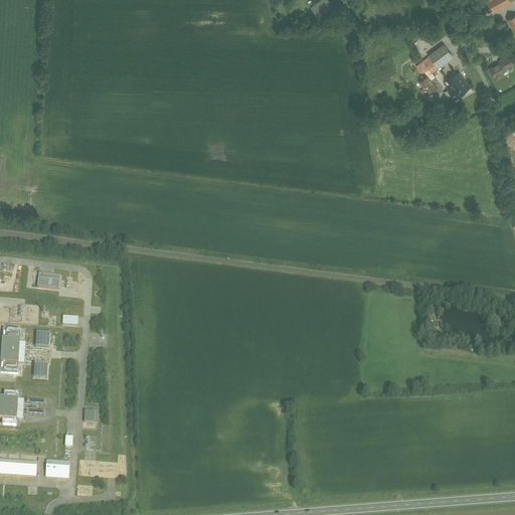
[(329,0),(319,0),(310,6),(317,16),(333,5),(329,0)]
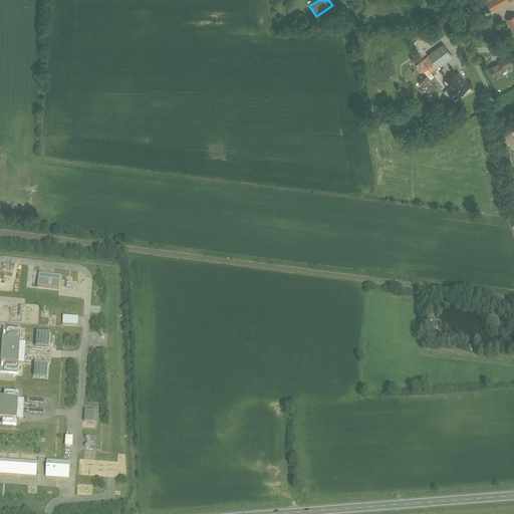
[(486,0),(487,1),(482,4),(488,13),(511,0),(486,0)]
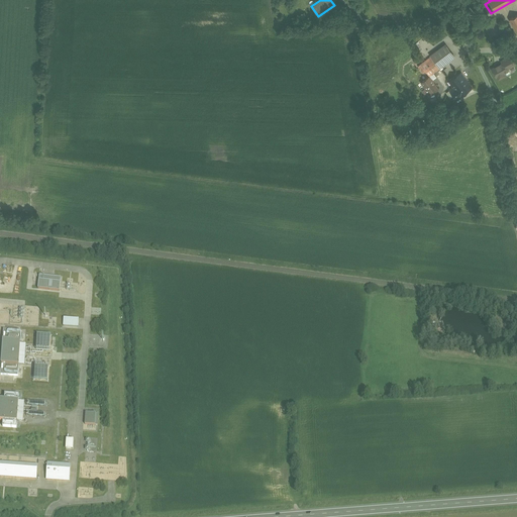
[(310,13),(301,17),(301,18),(296,20),(299,26),(313,20),(310,13)]
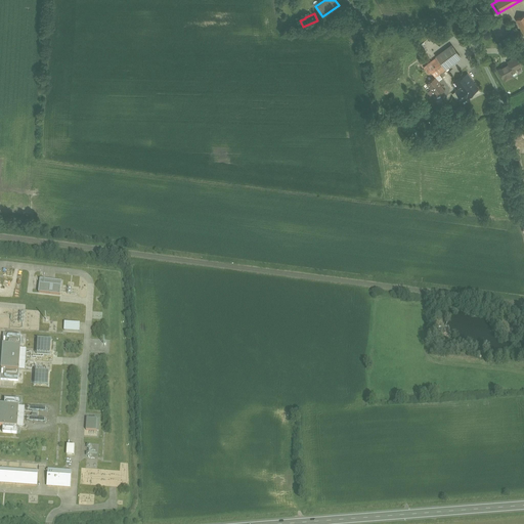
[(501,20),(491,26),(497,37),(508,31),(501,20)]
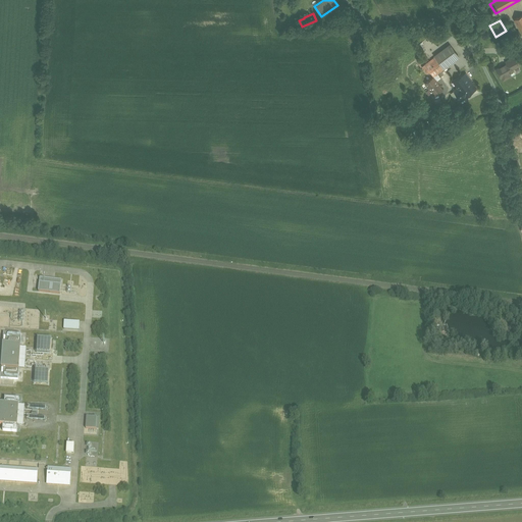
[(448,48),(429,61),(437,73),(456,60),(448,48)]
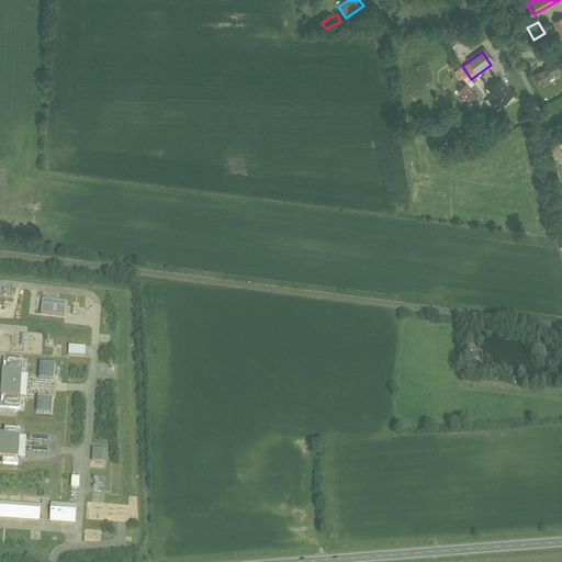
[(561,68),(558,59),(544,66),(546,68),(535,75),(541,87),(546,85),(547,85),(549,83),(549,82),(550,81),(549,79),(552,77),(552,75),(561,69),(561,68)]
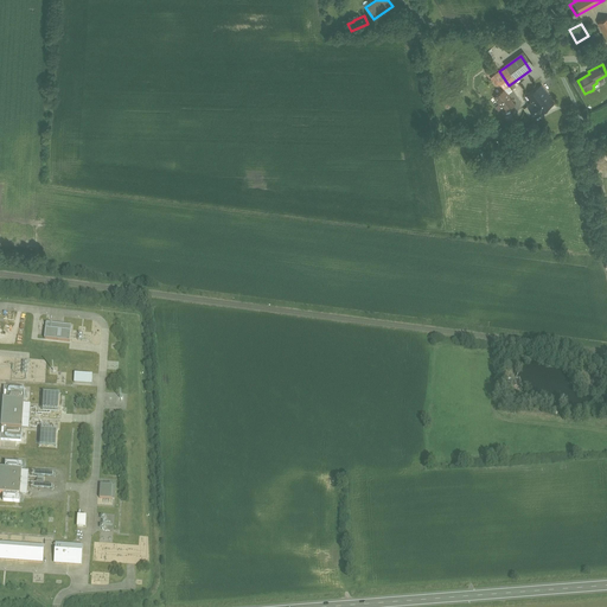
[(509,85),(499,71),(493,75),(493,76),(500,83),(504,89),(509,85)]
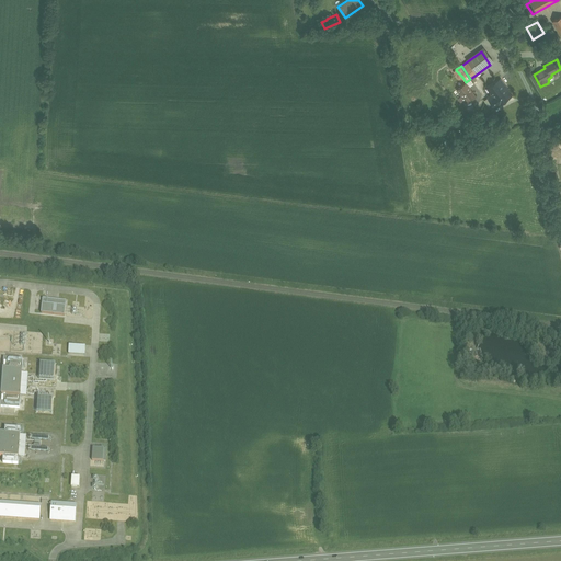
[(496,81),(488,88),(492,94),(487,98),(494,107),(500,104),(500,105),(513,95),(501,79),(496,81)]
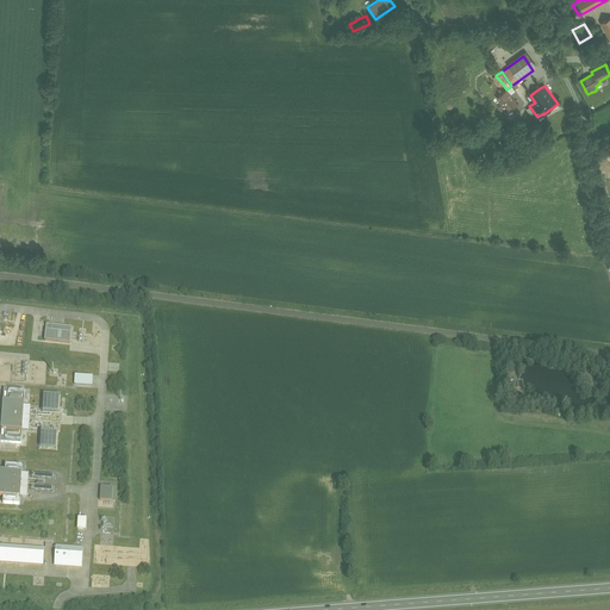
[(517,105),(506,91),(497,98),(502,104),(498,107),(504,114),(510,124),(516,119),(510,111),(517,105)]
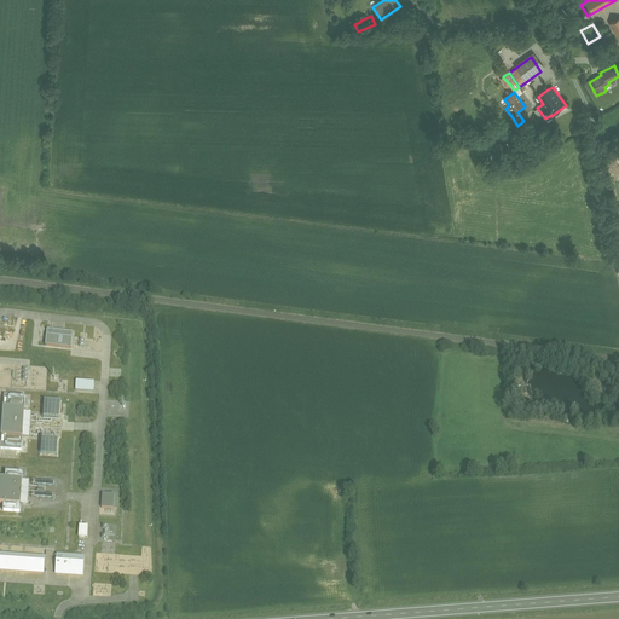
[(73,333),(47,330),(46,346),(70,348),(73,333)]
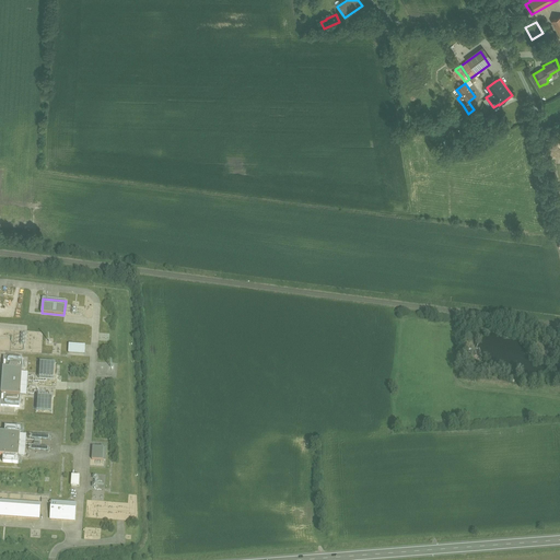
[(85,346),(69,343),(68,354),(85,356),(85,346)]
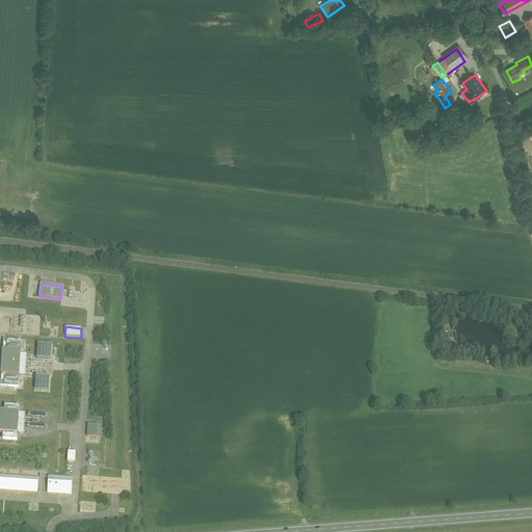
[(38,358),(53,360),(54,345),(41,344),(38,358)]
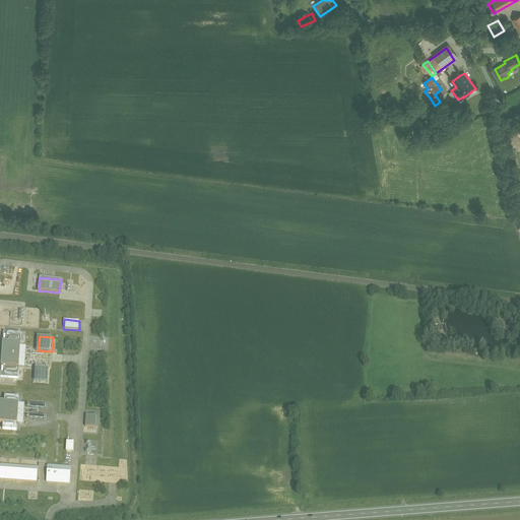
[(21,343),(3,342),(2,368),(18,369),(21,343)]
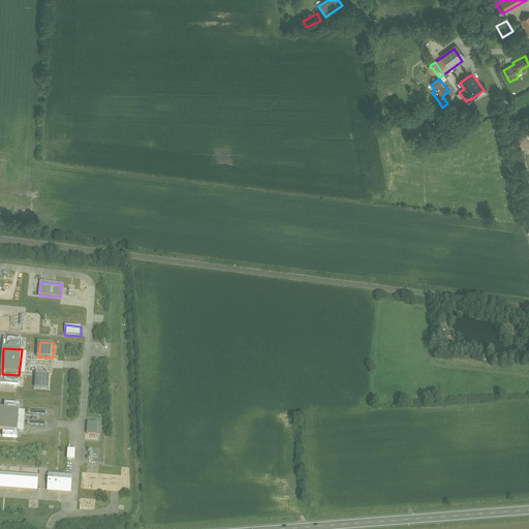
[(37,375),(37,389),(51,389),(51,375),(37,375)]
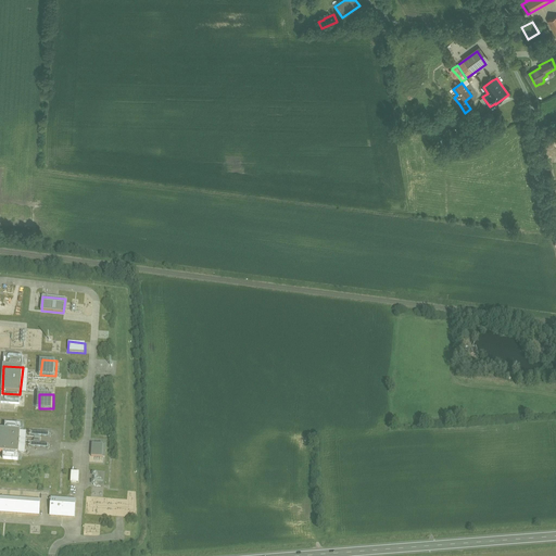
[(21,425),(5,424),(4,430),(0,429),(0,452),(3,453),(3,459),(19,460),(19,454),(21,425)]
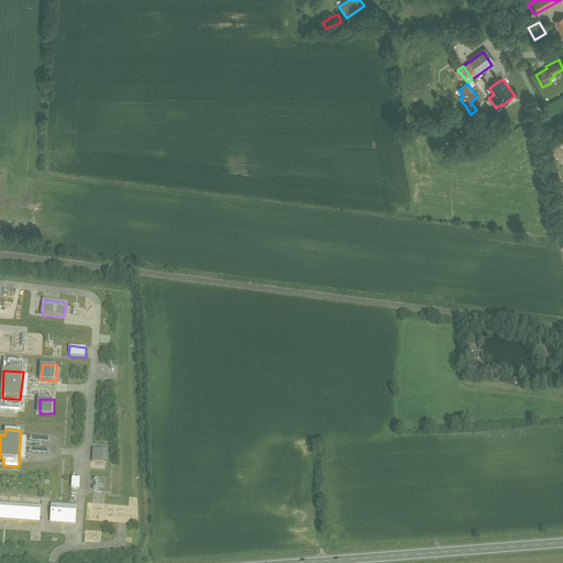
[(108,450),(94,450),(92,462),(107,463),(108,450)]
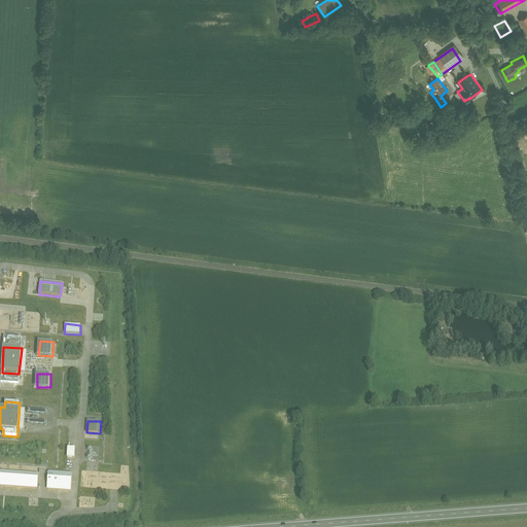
[(38,475),(0,470),(0,485),(37,488),(38,475)]
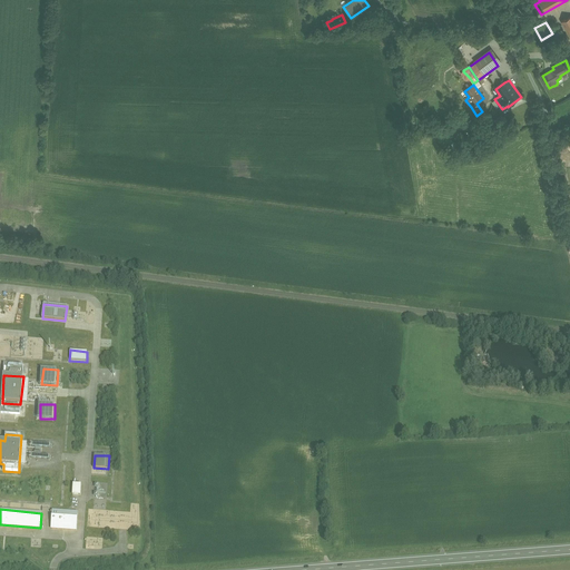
[(77,512),(52,511),(51,529),(76,531),(77,512)]
